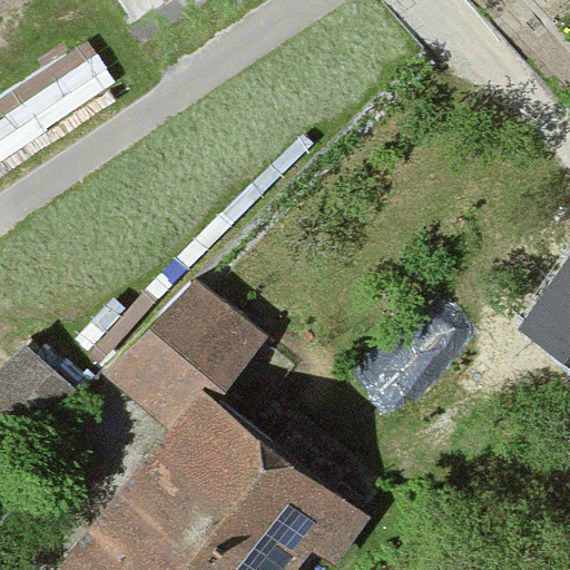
[(0,0),(0,12),(19,0),(0,0)]
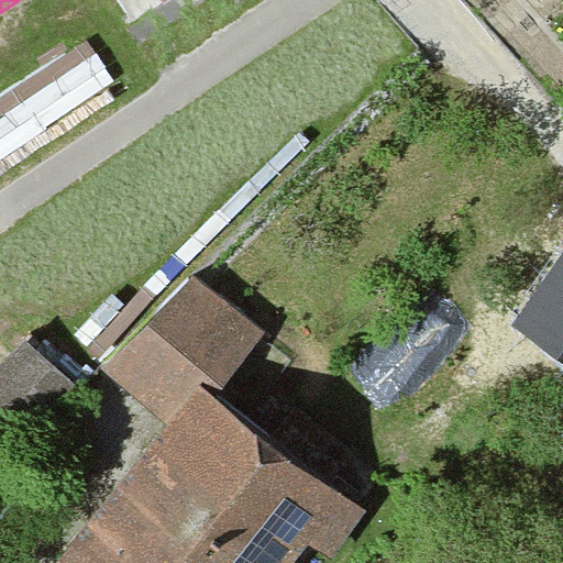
[(562,247),(508,326),(562,364),(562,247)]
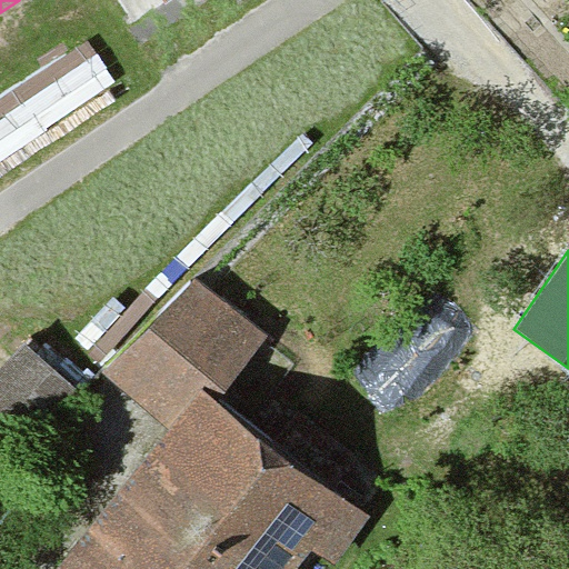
[(193,276),(118,365),(172,410),(198,378),(242,411),(289,357),(193,276)]
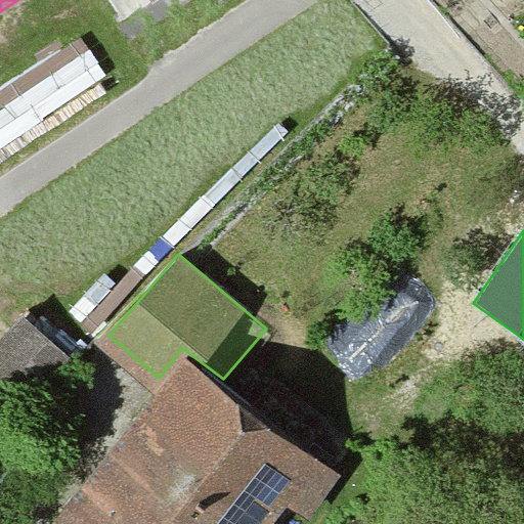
[(0,408),(67,337),(24,297),(0,322),(0,408)]
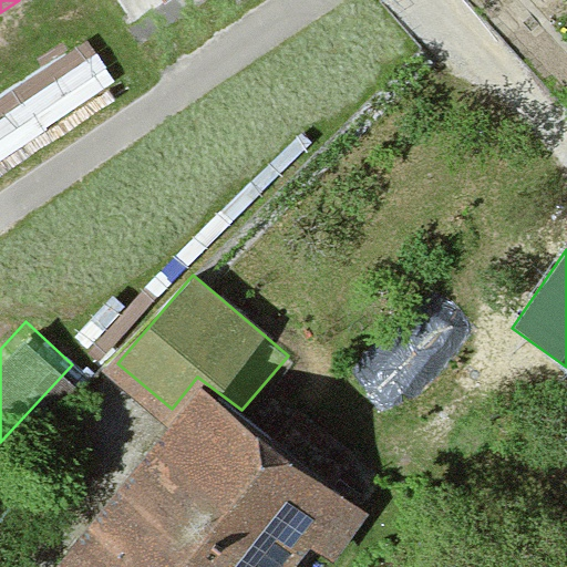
[(50,566),(294,566),(311,545),(339,566),(379,515),(241,410),(197,377),(172,409),(50,566)]
